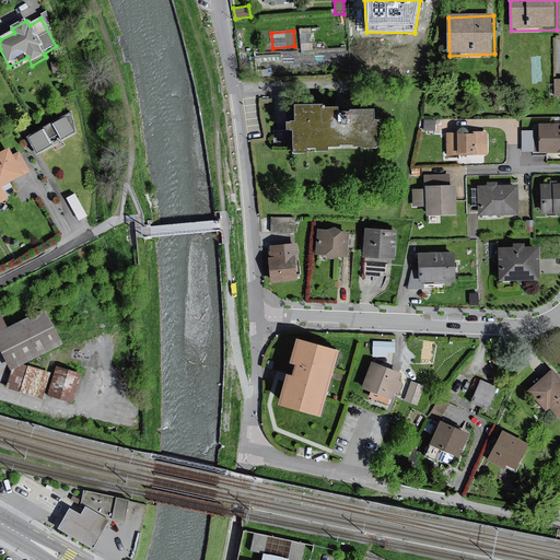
[(61,62),(50,65),(53,76),(63,73),(61,62)]
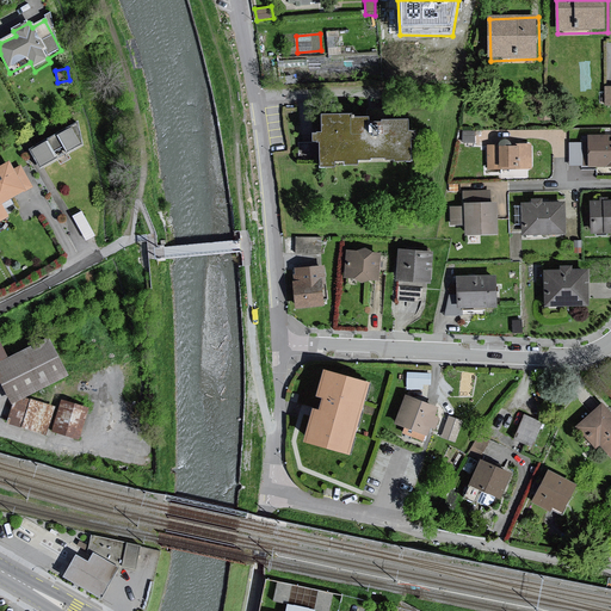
[(360,118),(327,119),(327,136),(318,136),(318,147),(325,147),(325,172),(339,172),(339,165),(347,165),(347,170),(364,170),(364,165),(390,164),(390,167),(418,166),(417,143),(424,143),(424,135),(415,135),(415,124),(389,124),(389,127),(377,127),(377,122),(360,122),(360,118)]
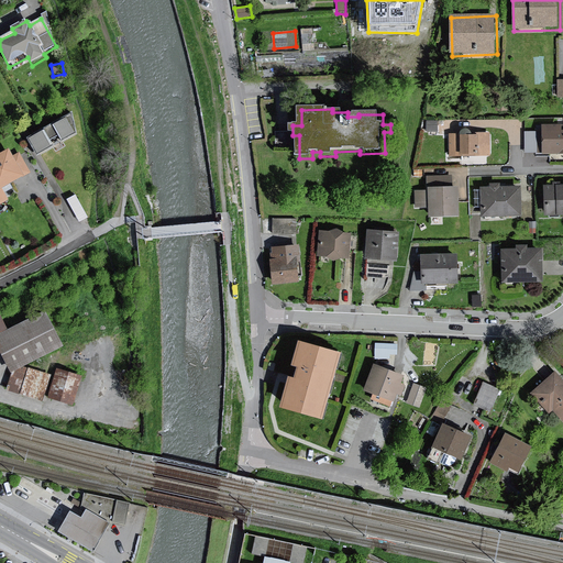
[(74,113),(28,140),(37,159),(79,134),(74,113)]
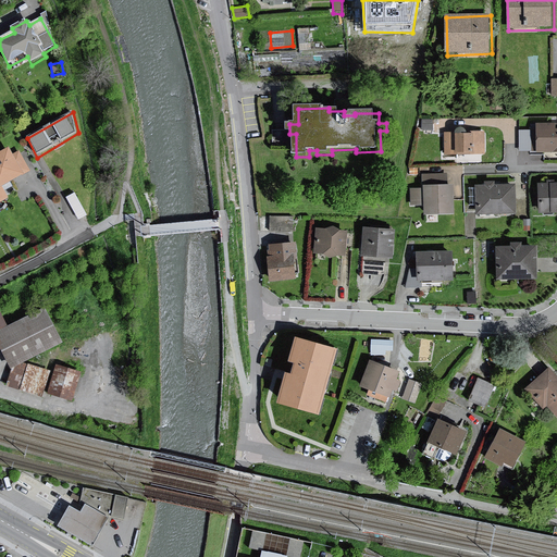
[(556,124),(537,124),(537,153),(556,152),(556,124)]
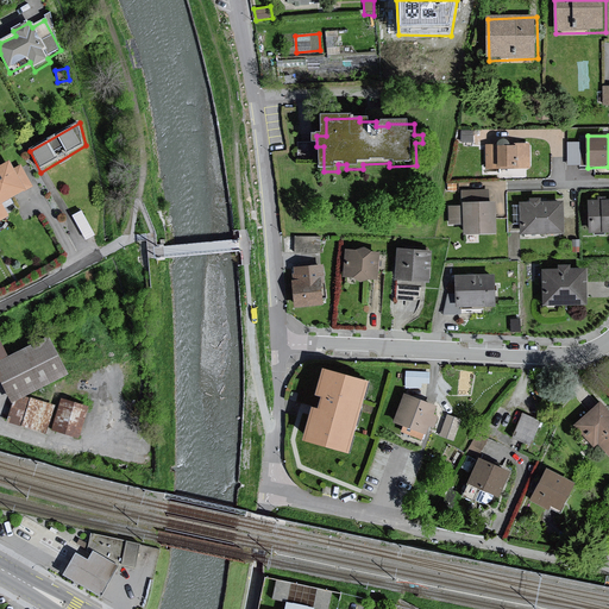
[(487,148),(487,174),(502,174),(502,169),(533,169),(533,144),(516,144),(516,148),(487,148)]
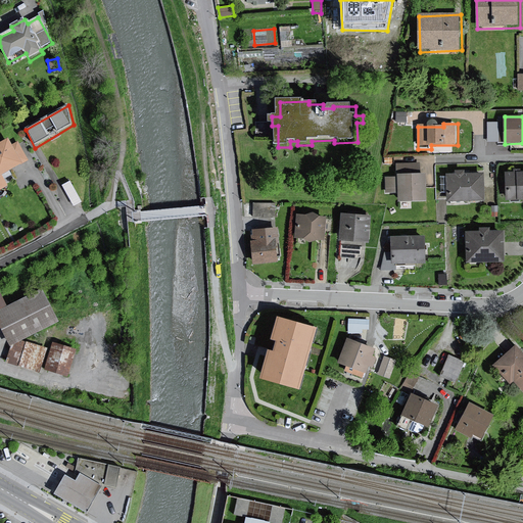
[(19,143),(13,146),(10,141),(0,146),(0,192),(8,188),(3,178),(30,163),(19,143)]
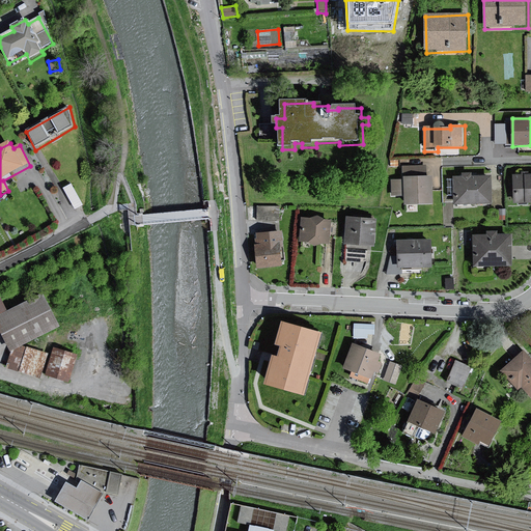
[(402,180),(391,182),(391,199),(403,199),(404,206),(435,206),(434,177),(427,177),(427,167),(401,167),(402,180)]
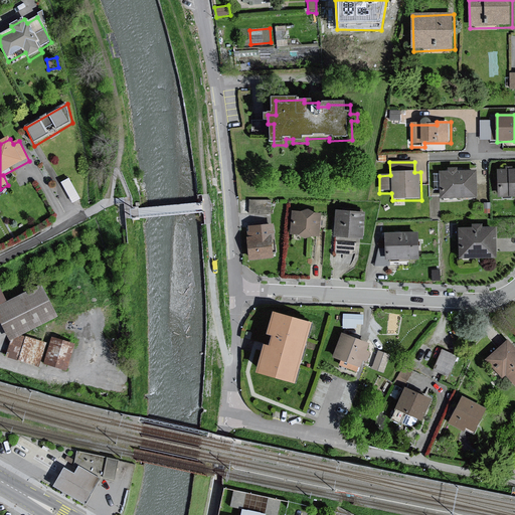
[(514,198),(514,167),(507,167),(507,171),(498,171),(499,199),(514,198)]
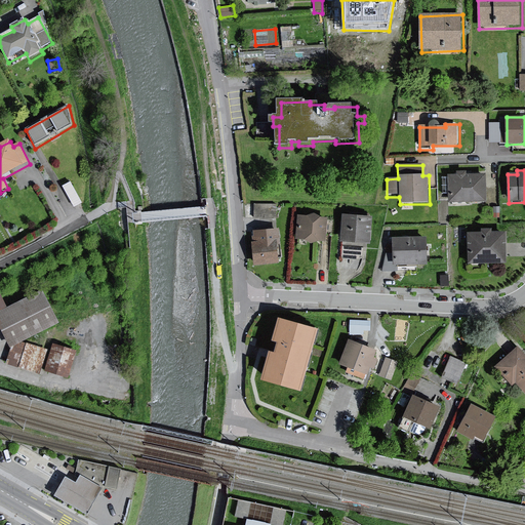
[(449,175),(450,205),(488,204),(487,175),(475,175),(474,171),(457,172),(457,175),(449,175)]
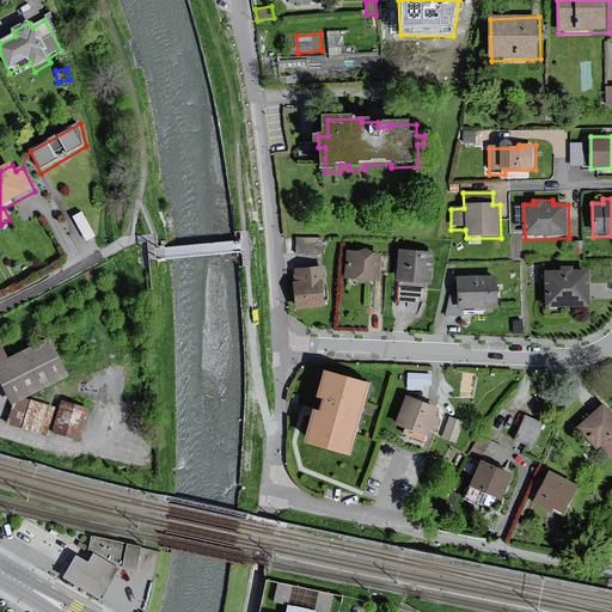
[(83,213),(73,219),(86,245),(97,240),(83,213)]
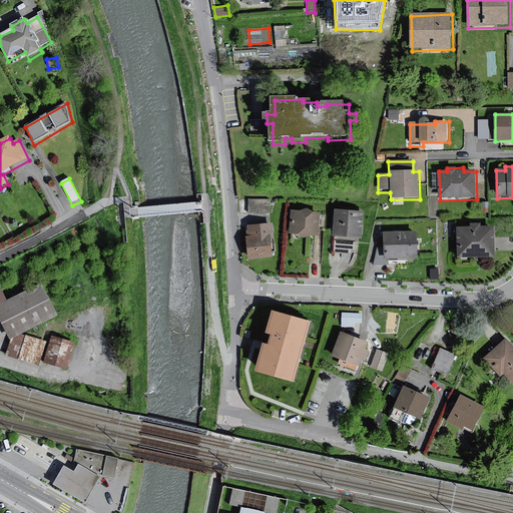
[(270,200),(247,200),(247,213),(270,213),(270,200)]
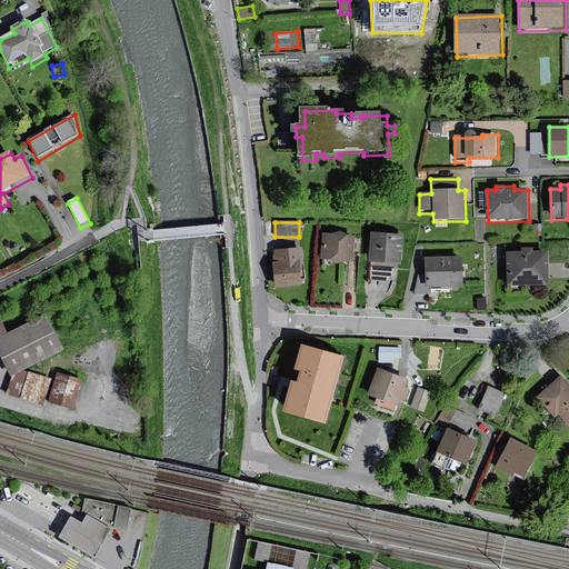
[(403,266),(405,237),(373,235),(370,281),(390,282),(391,266),(403,266)]
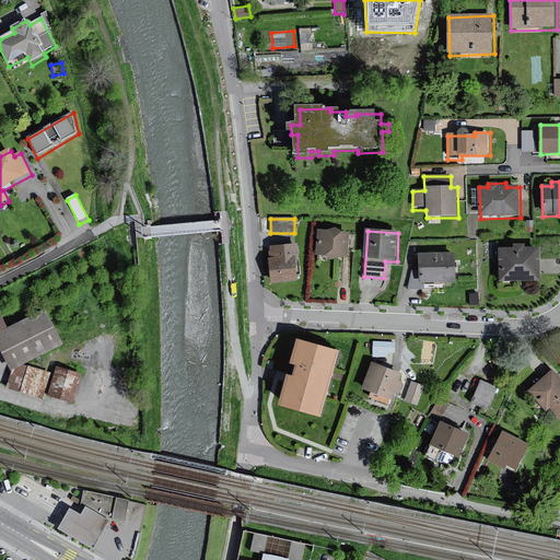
[(350,233),(317,232),(316,259),(349,260),(350,233)]
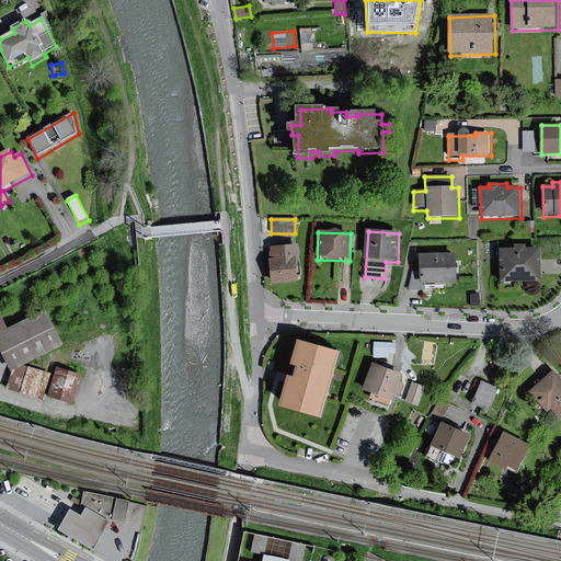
[(501,250),(502,284),(542,283),(541,249),(527,249),(527,245),(515,245),(515,250),(501,250)]
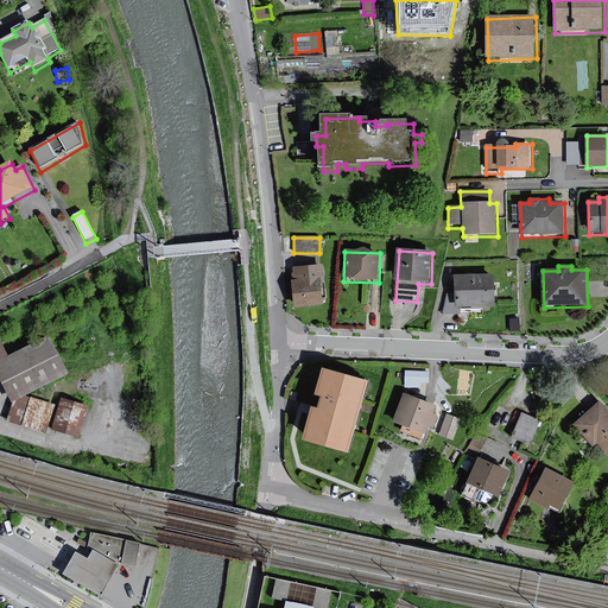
[(295,308),(327,305),(324,267),(291,270),(295,308)]
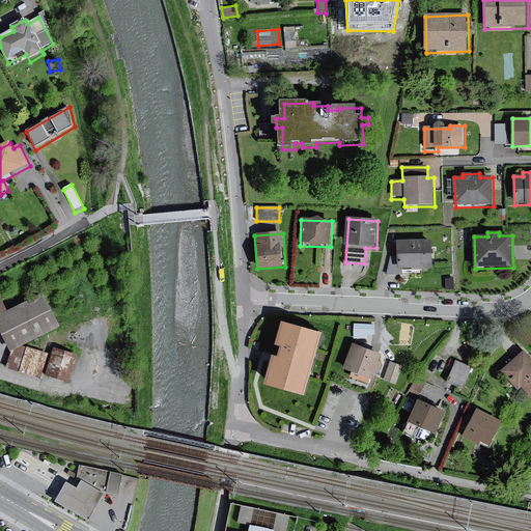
[(434,241),(398,242),(398,270),(435,269),(434,241)]
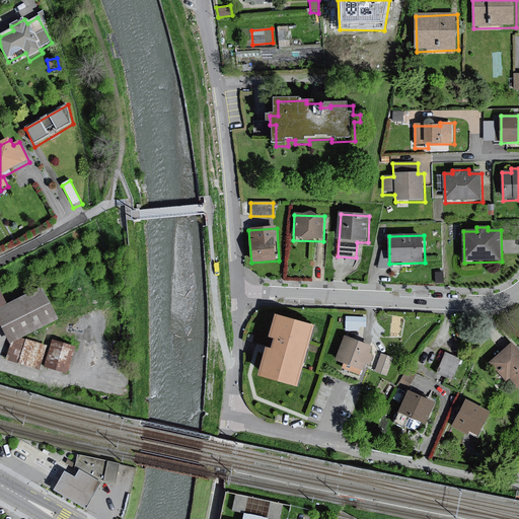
[(444,273),(435,274),(436,285),(445,284),(444,273)]
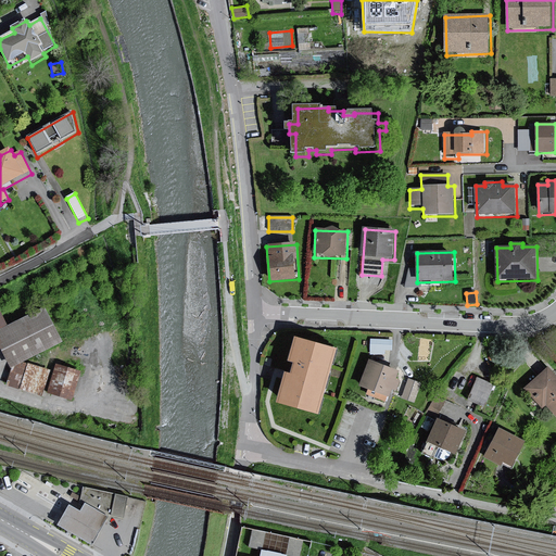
[(0,331),(10,327),(0,306),(0,331)]
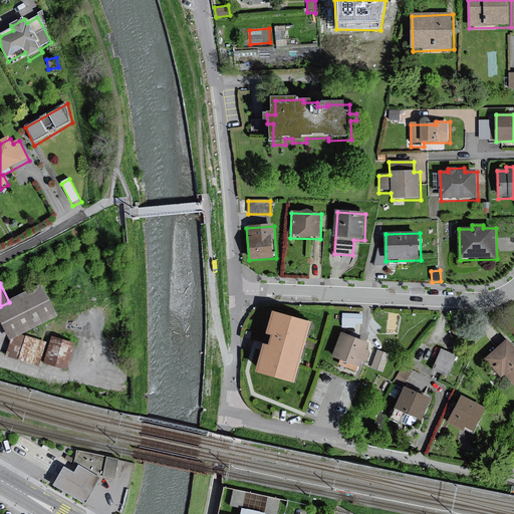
[(0,318),(8,335),(12,333),(57,312),(44,285),(9,302),(0,306),(0,318)]
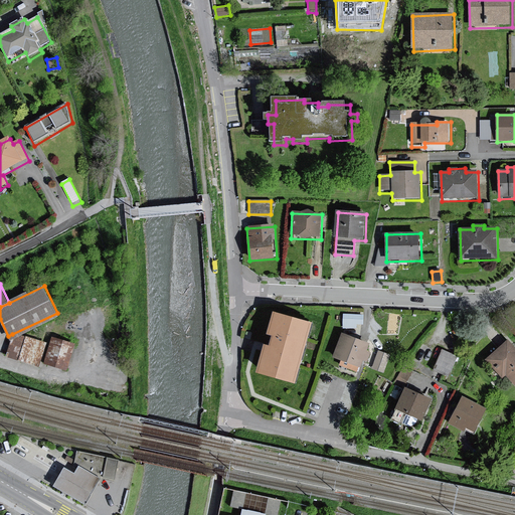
[(317,326),(276,314),(270,337),(276,338),(274,348),(268,346),(259,376),(299,387),(317,326)]
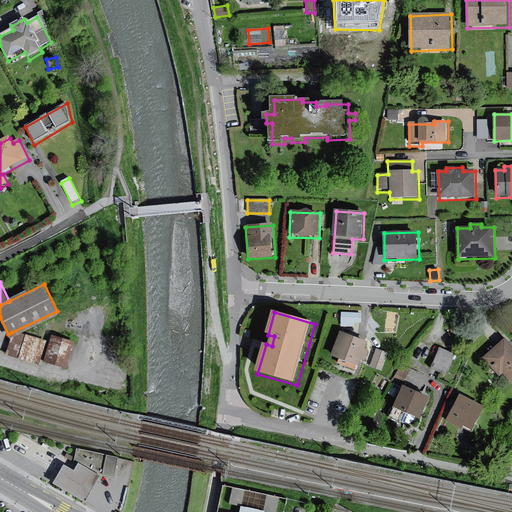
[(362,314),(341,314),(341,328),(354,328),(354,324),(362,324),(362,314)]
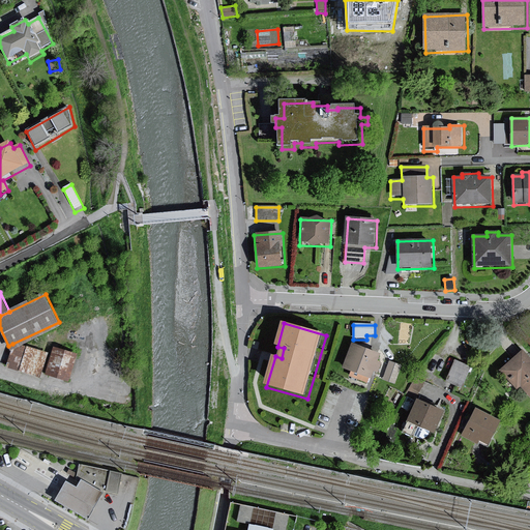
[(46,354),(12,344),(5,365),(38,376),(46,354)]
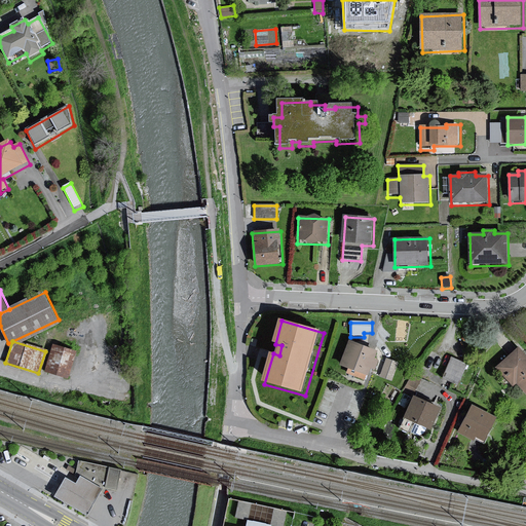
[(379,352),(350,342),(341,368),(348,371),(347,375),(367,382),(371,371),(376,373),(380,363),(376,361),(379,352)]
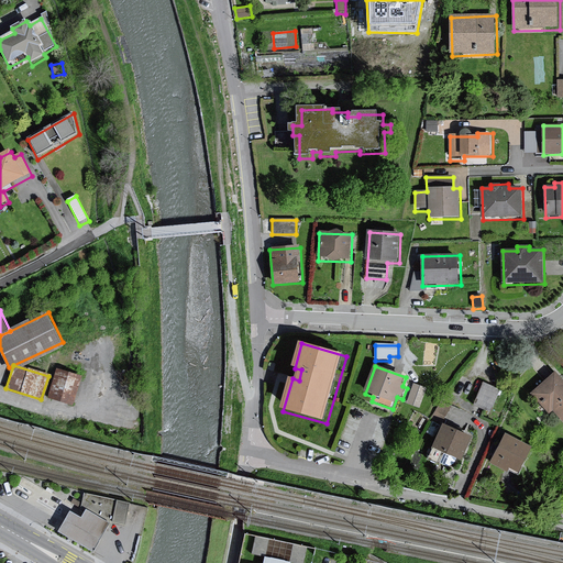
[(78,377),(56,371),(48,395),(70,403),(78,377)]
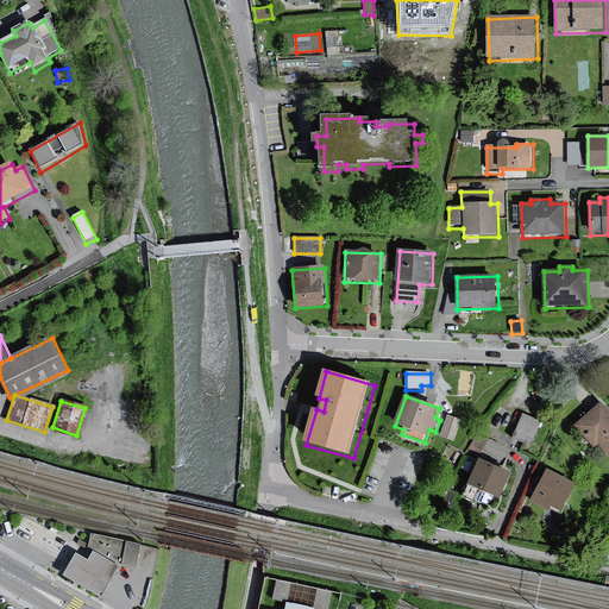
[(608,413),(602,406),(579,426),(589,437),(592,433),(608,451),(608,413)]
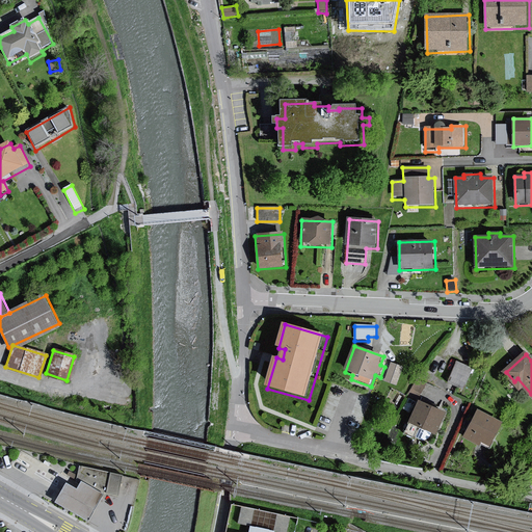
[(475,370),(456,362),(446,384),(464,393),(475,370)]
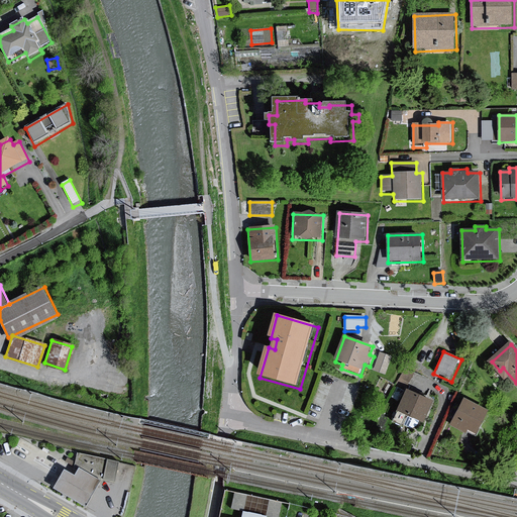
[(435,403),(409,391),(399,411),(425,424),(435,403)]
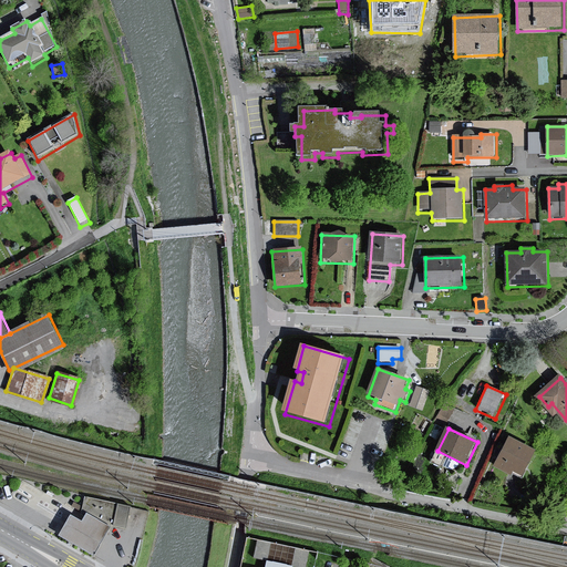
[(534,451),(511,440),(497,465),(513,473),(516,468),(524,472),(534,451)]
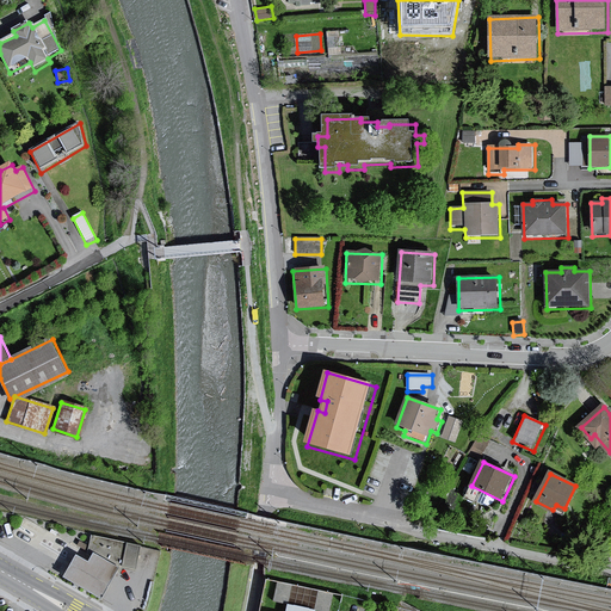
[(86,554),(121,566),(125,542),(91,535),(86,554)]
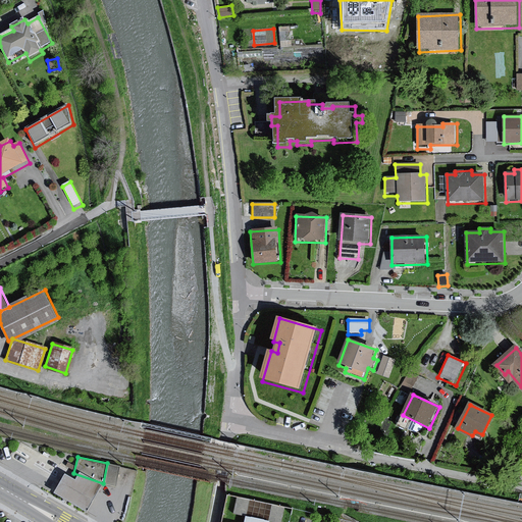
[(119,466),(107,463),(103,483),(115,485),(119,466)]
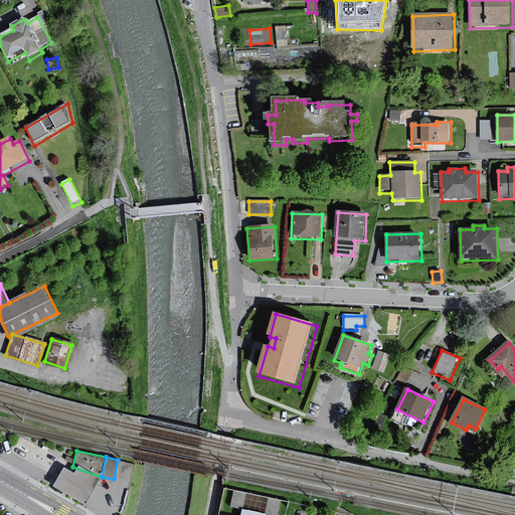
[(63,468),(51,486),(83,504),(99,478),(77,466),(72,473),(63,468)]
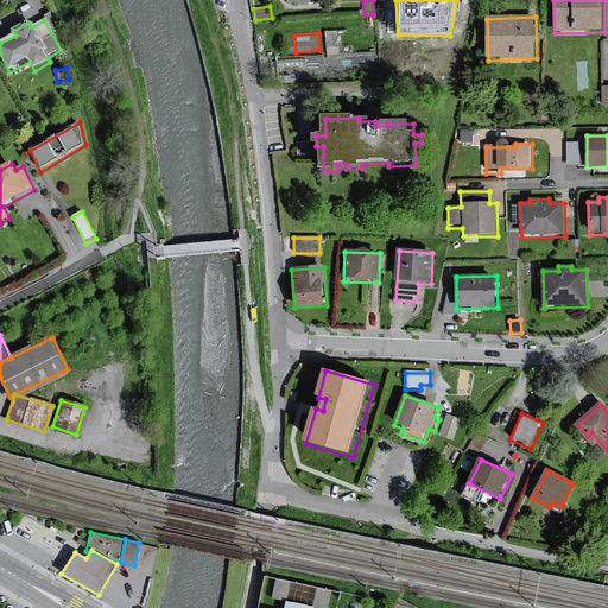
[(318,584),(314,603),(328,607),(333,588),(318,584)]
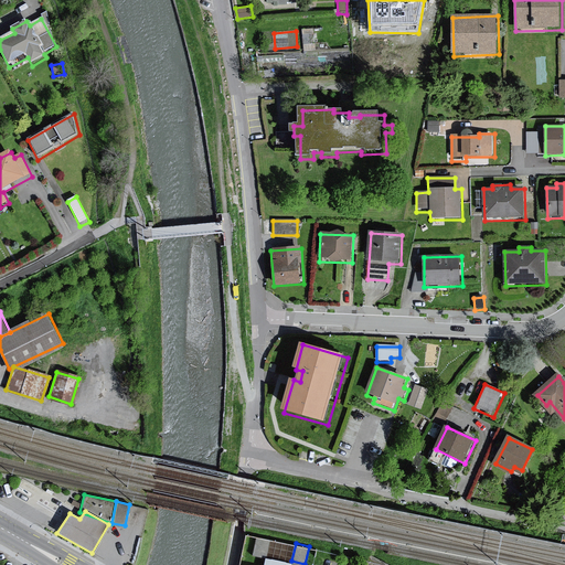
[(0,550),(0,561),(7,560),(9,555),(0,550)]
